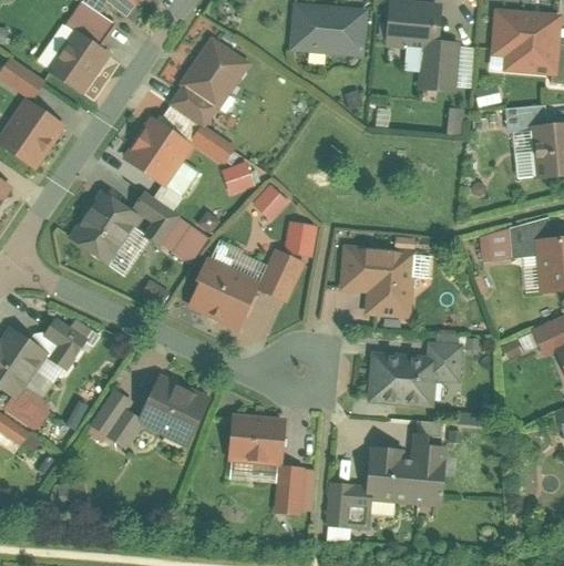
[(103,0),(116,9),(122,0),(103,0)]
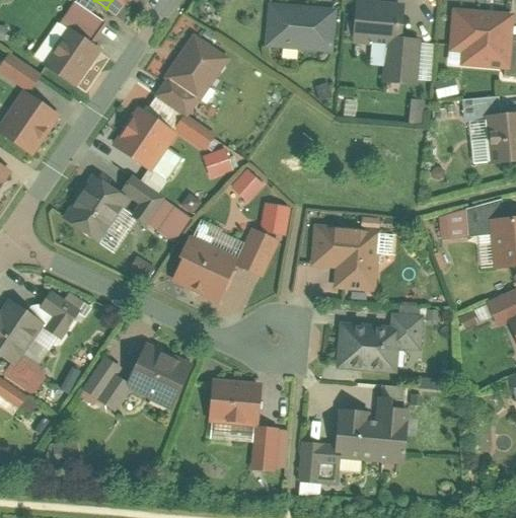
[(72,1),(31,57),(82,94),(109,57),(87,41),(100,22),(72,1)]
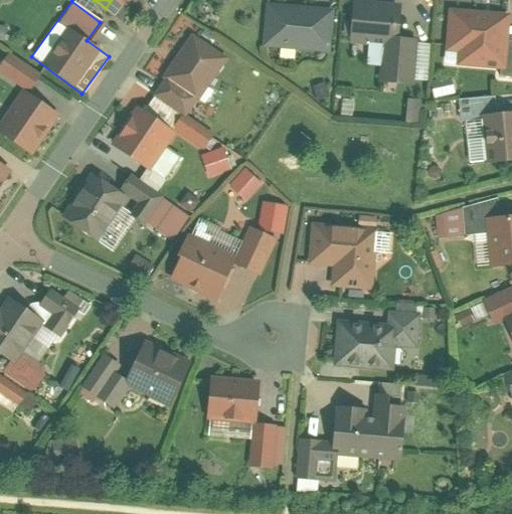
[(331,9),(268,1),(264,40),(327,48),(331,9)]
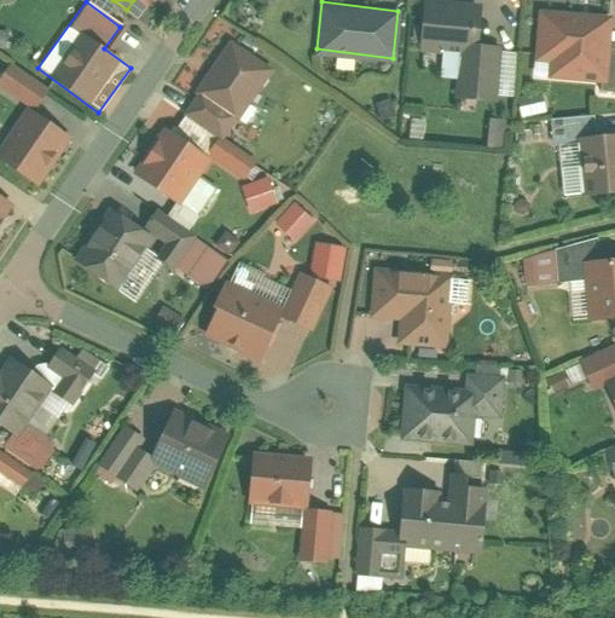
[(613,13),(539,9),(533,80),(607,86),(613,13)]
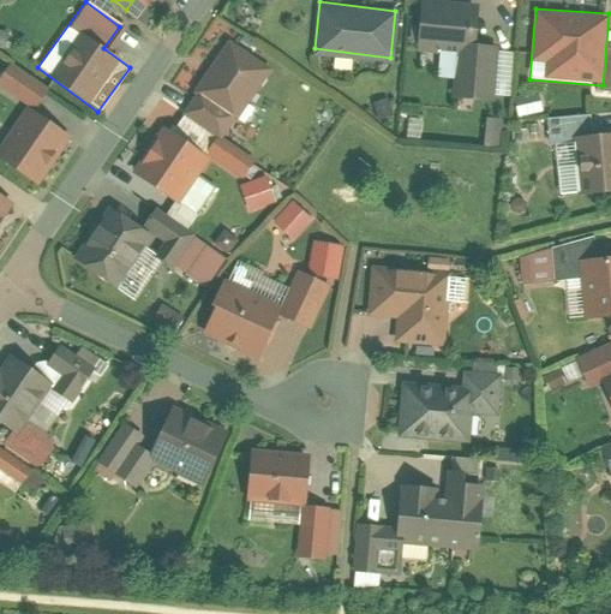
[(473,17),(417,11),(413,51),(454,54),(472,43),(473,17)]
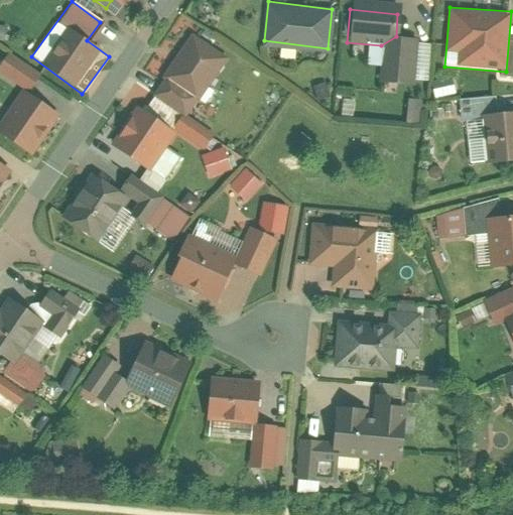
[(193,34),(155,92),(186,113),(225,54),(193,34)]
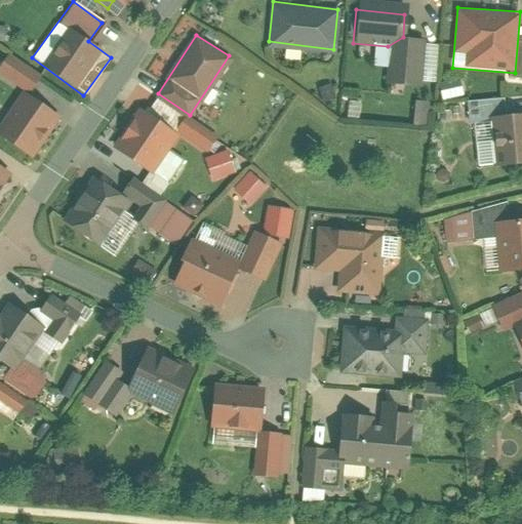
[(403,37),(388,46),(385,84),(420,87),(423,39),(403,37)]
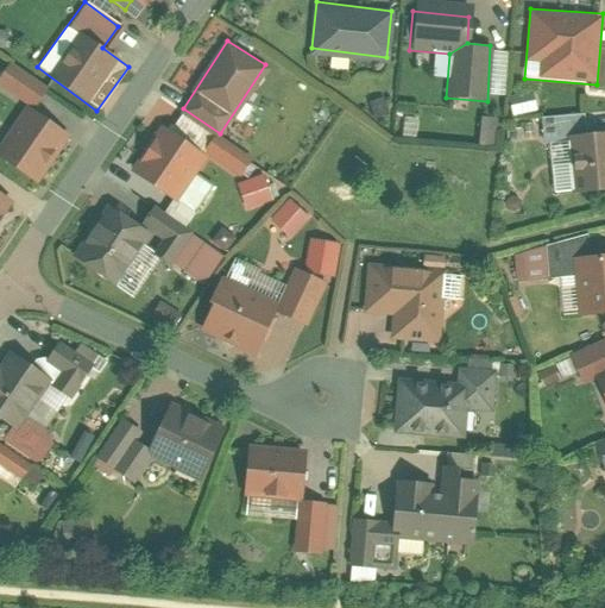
[(26,94),(0,135),(0,161),(32,181),(69,120),(26,94)]
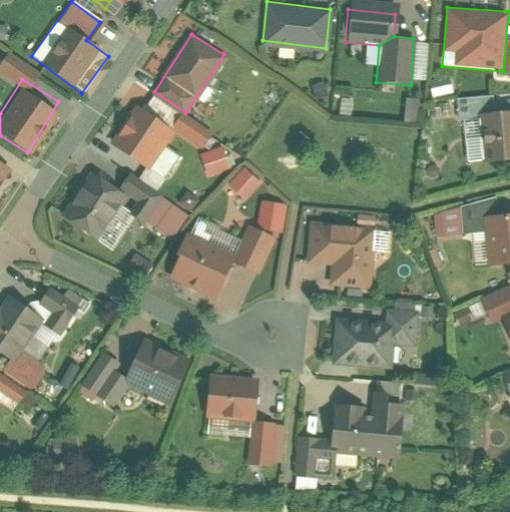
[(412,97),(408,120),(417,121),(421,99),(412,97)]
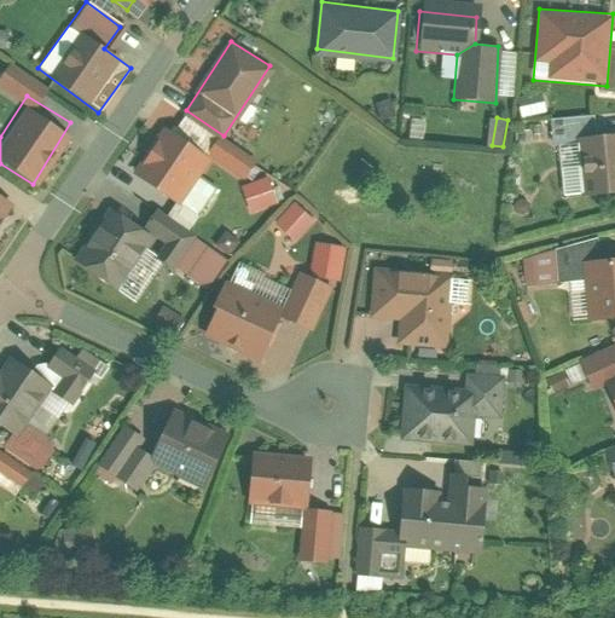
[(162,128),(135,172),(179,198),(206,154),(162,128)]
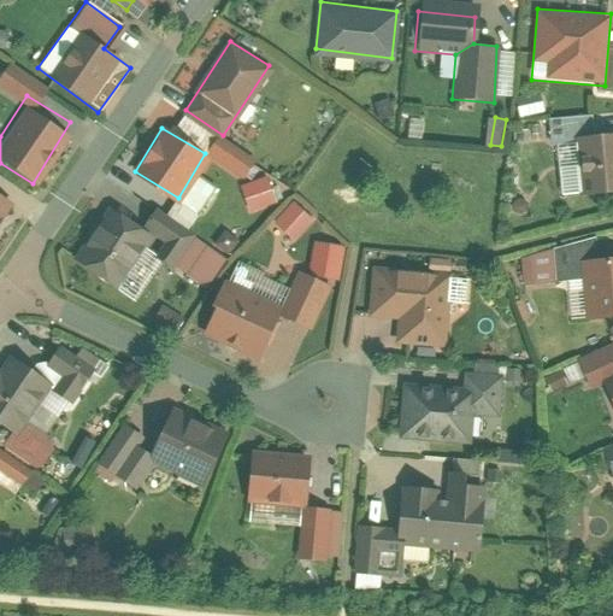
[(612,133),(583,135),(587,191),(612,188),(612,133)]
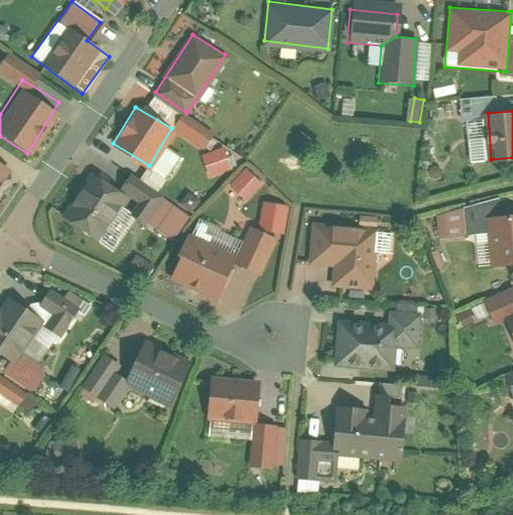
[(0,187),(18,161),(0,148),(0,187)]
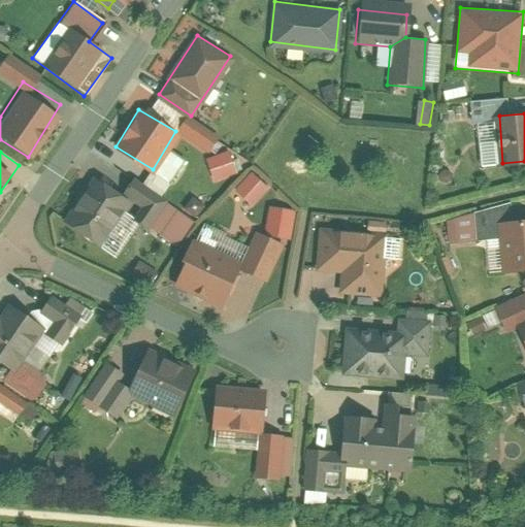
[(237,189),(255,206),(272,188),(255,171),(237,189)]
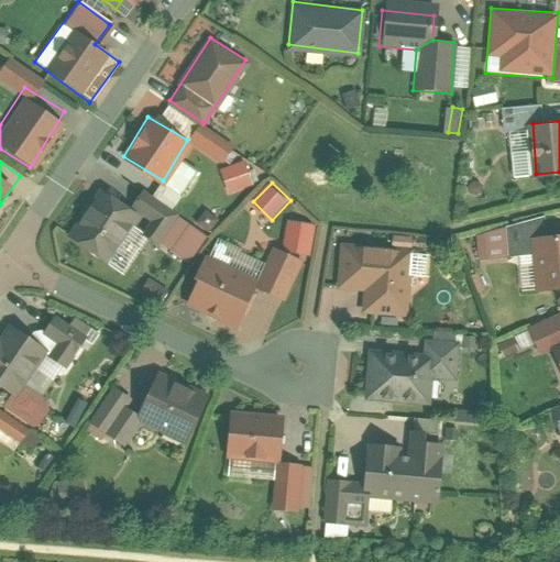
[(136,217),(97,193),(66,242),(106,266),(136,217)]
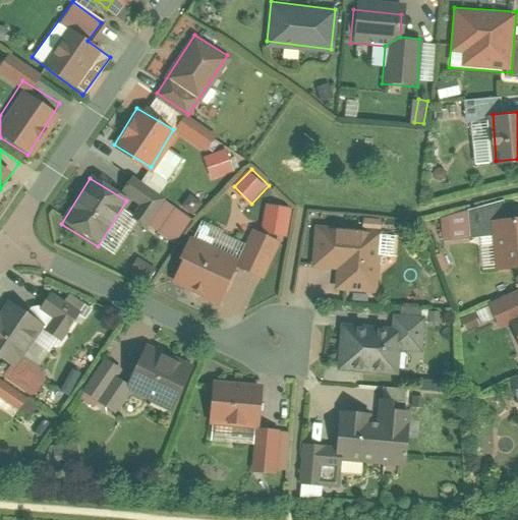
[(517,217),(496,220),(500,269),(517,267),(517,217)]
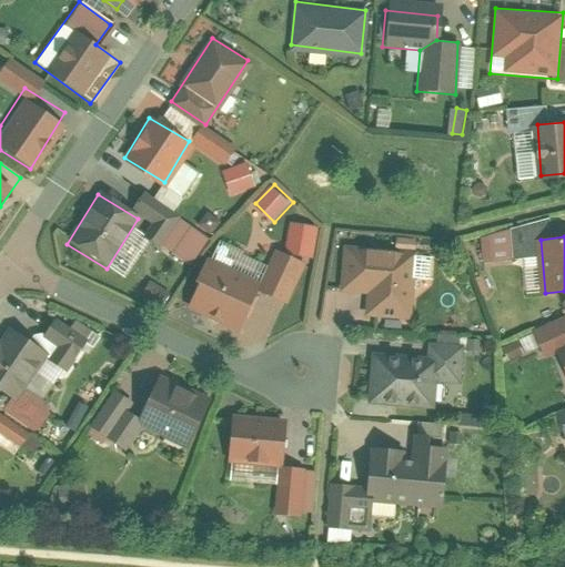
[(416,249),(344,244),(342,290),(370,291),(367,316),(412,320),(416,249)]
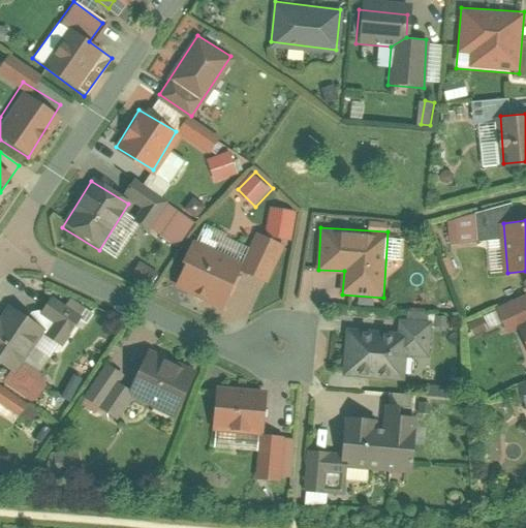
[(245,261),(196,238),(176,279),(224,303),(245,261)]
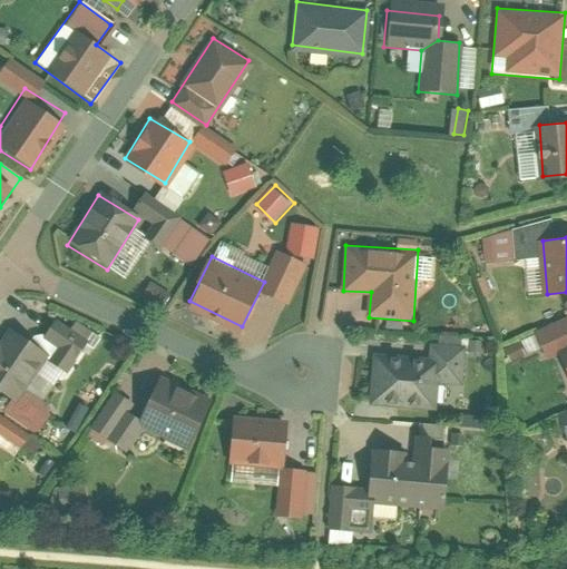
[(0,396),(11,404),(45,353),(6,327),(0,336),(0,396)]
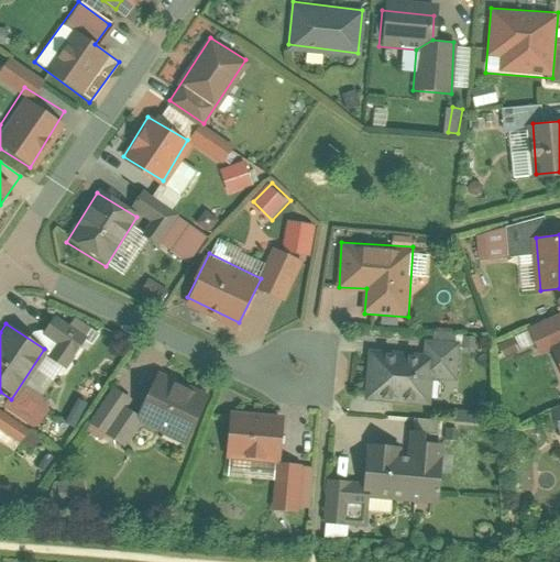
[(559,333),(550,338),(559,363),(559,333)]
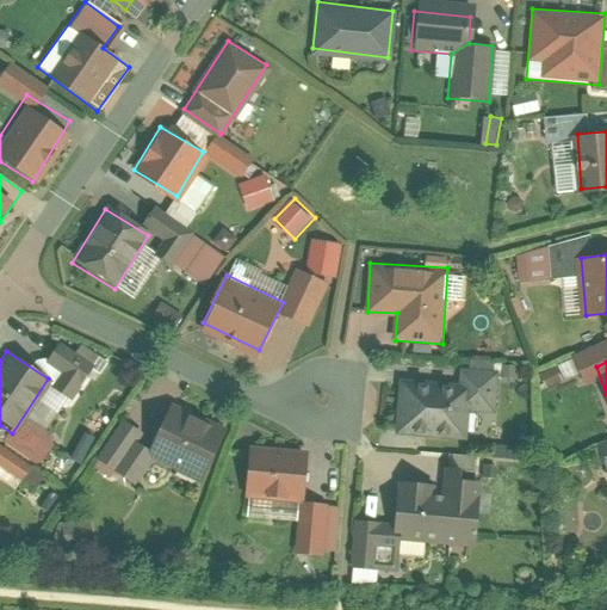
[(468,386),(402,383),(400,433),(466,436),(468,386)]
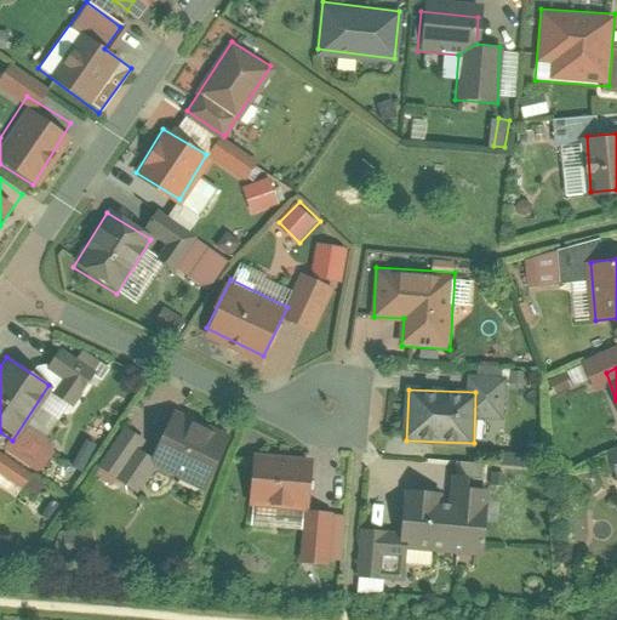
[(226,436),(173,413),(152,460),(205,483),(226,436)]
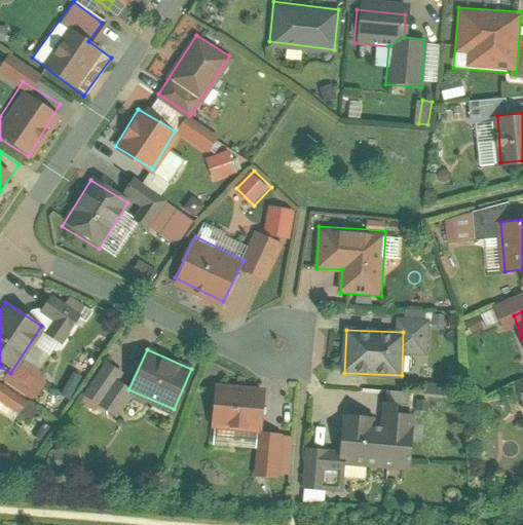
[(0,398),(17,410),(25,401),(0,383),(0,398)]
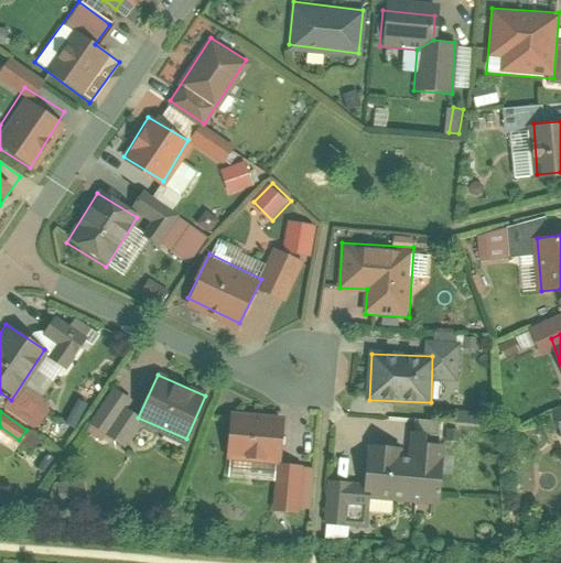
[(282,415),(230,412),(227,459),(279,463),(282,415)]
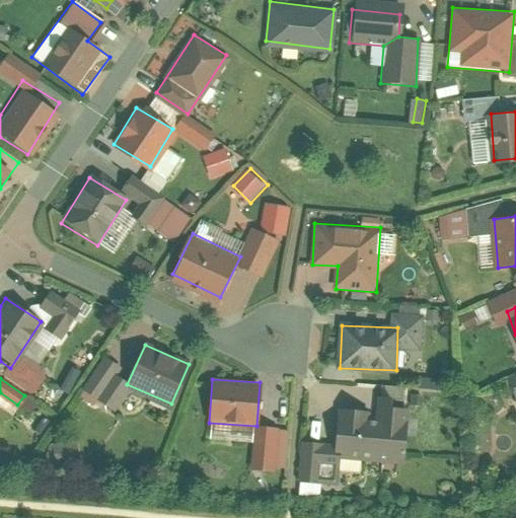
[(403,412),(341,407),(336,458),(399,463),(403,412)]
